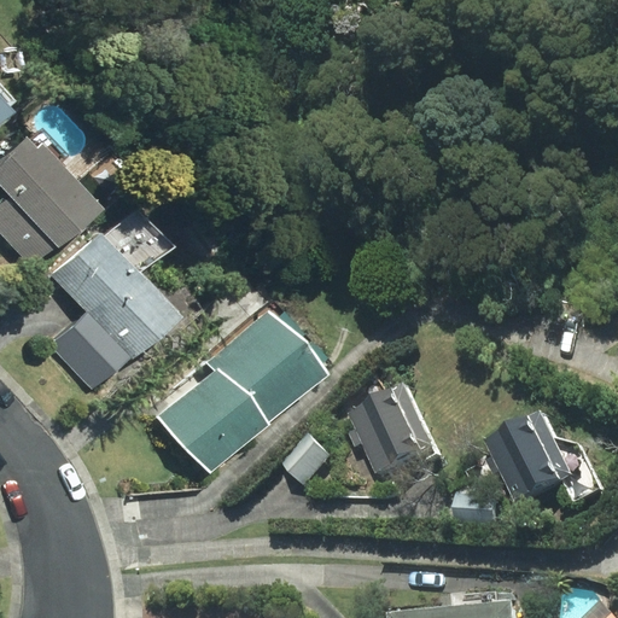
[(0,120),(10,112),(6,108),(13,101),(0,86),(0,120)]
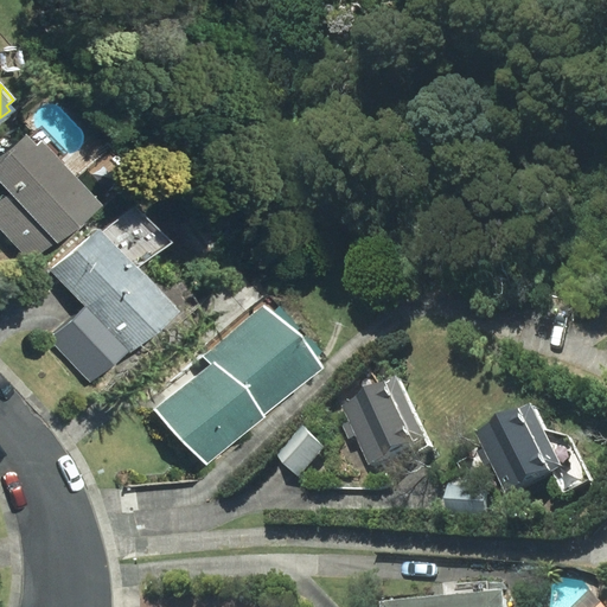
[(100,205),(43,142),(37,147),(26,135),(0,158),(0,179),(10,191),(0,199),(0,228),(31,262),(57,240),(59,242),(100,205)]
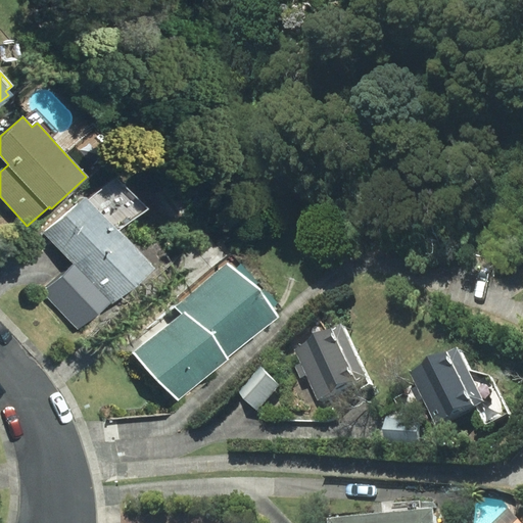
[(85,197),(46,234),(75,264),(109,301),(148,265),(117,232),(145,205),(115,175),(88,199),(85,197)]
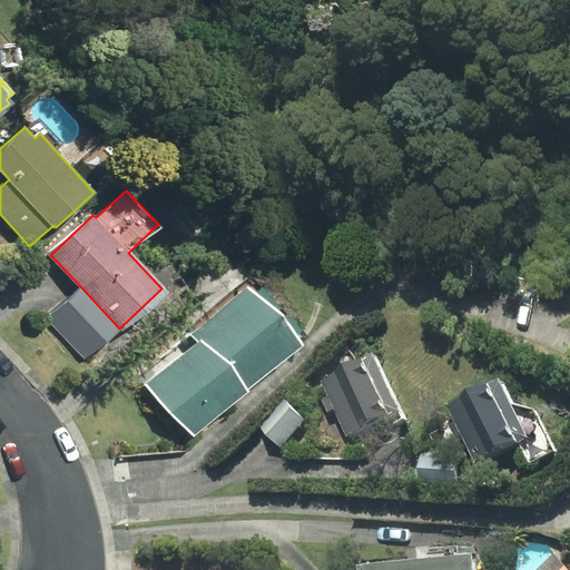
[(85,360),(119,328),(81,287),(47,318),(85,360)]
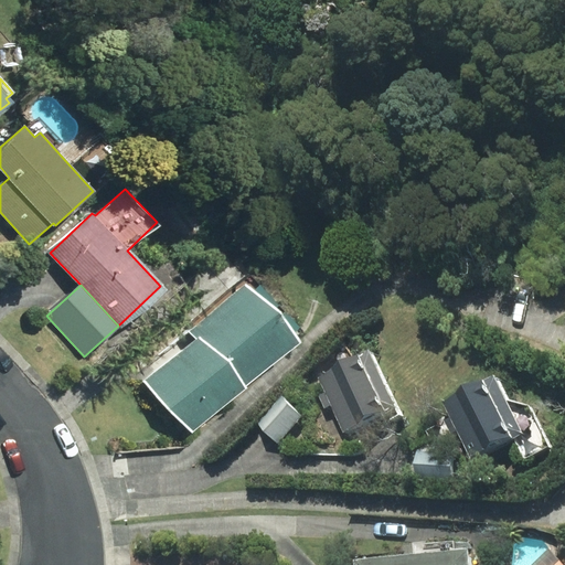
[(193,432),(297,342),(246,285),(191,332),(198,340),(149,381),(193,432)]
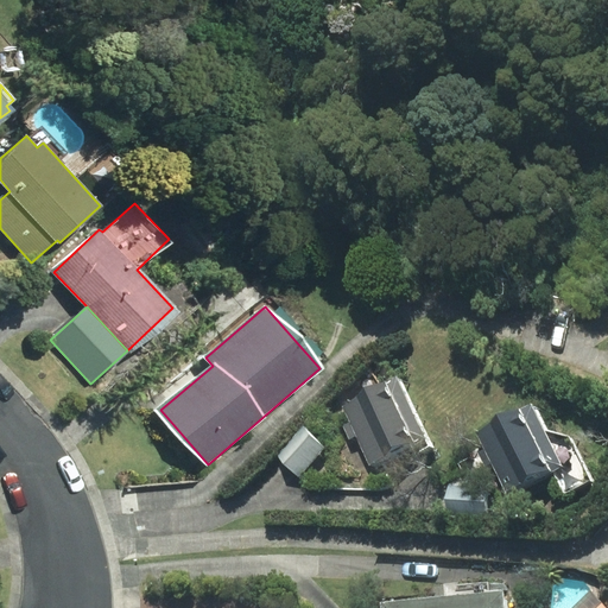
[(429,447),(396,378),(341,404),(349,422),(342,425),(349,438),(356,436),(369,464),(416,442),(419,451),(429,447)]
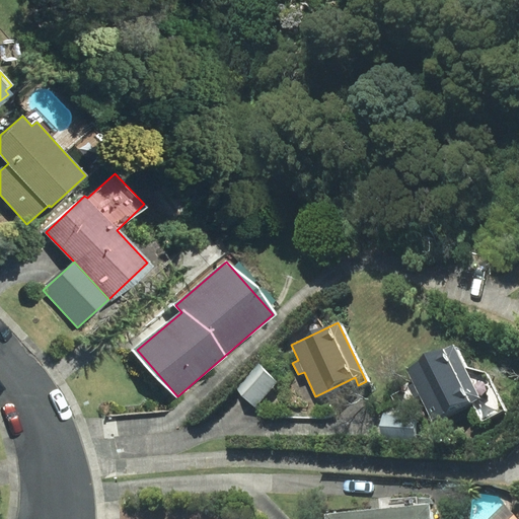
[(464,368),(453,345),(405,369),(432,422),(472,401),(482,421),(504,410),(485,373),(464,368)]
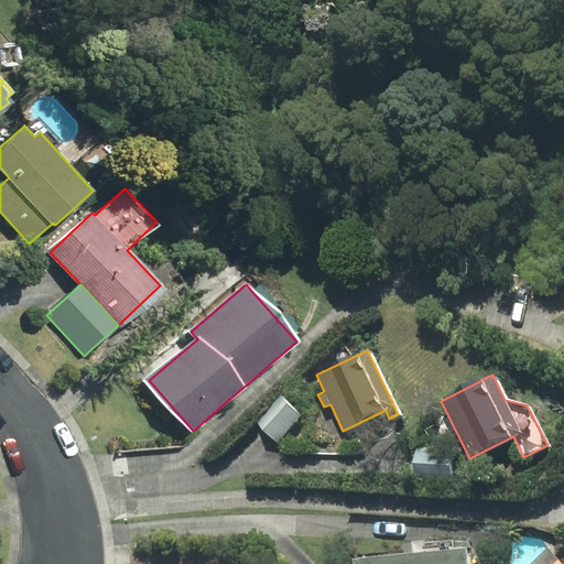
[(278,441),(301,415),(280,397),(257,422),(278,441)]
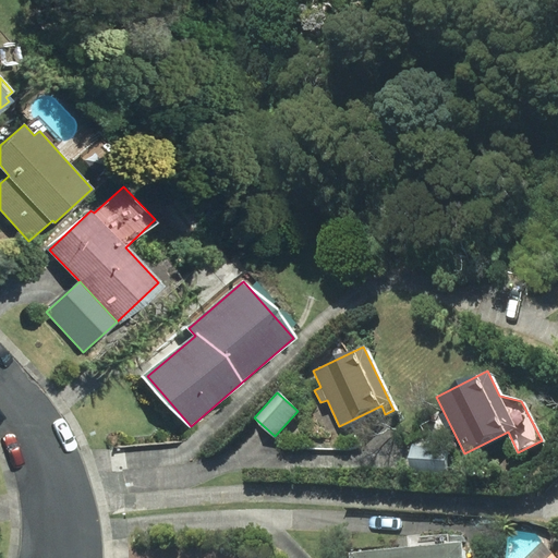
[(447,446),(411,445),(410,471),(446,473),(447,446)]
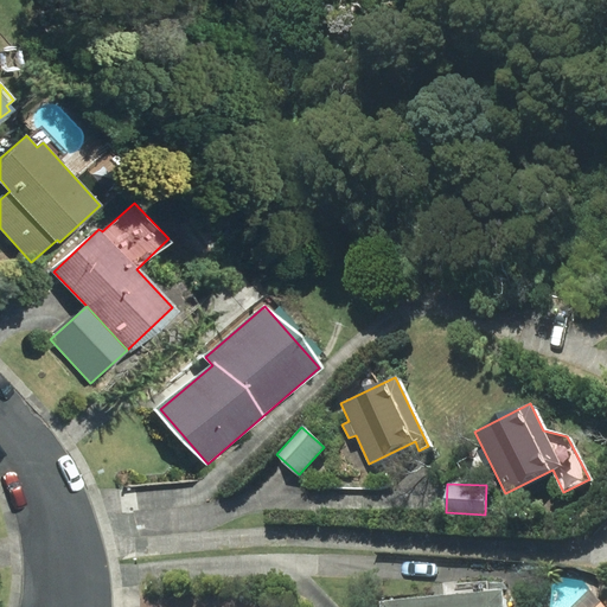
[(500,606),(500,592),(379,601),(379,606),(500,606)]
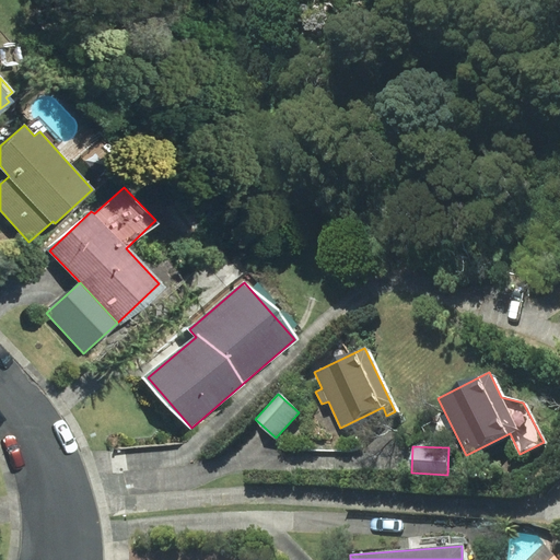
All buildings are outlined.
